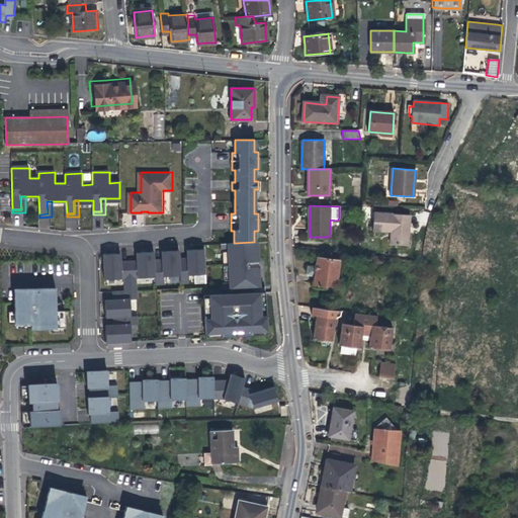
[(374,231),(392,232),(391,244),(408,245),(409,216),(375,213),(374,231)]
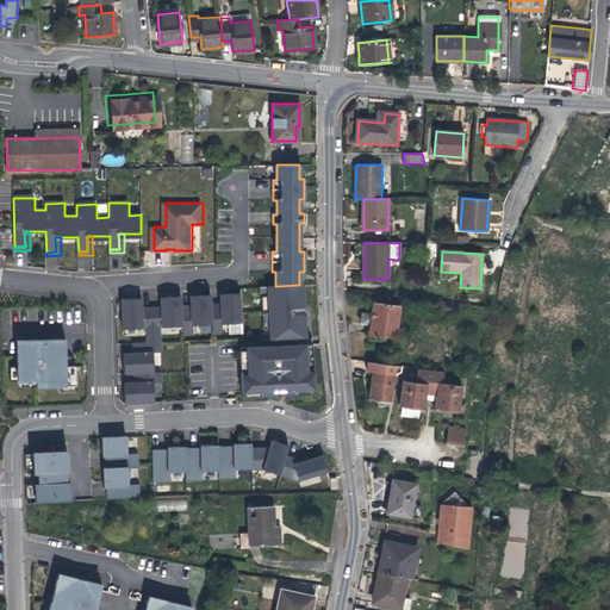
[(297,338),(306,337),(305,315),(303,285),(299,285),(275,286),(269,287),(269,292),(269,296),(271,329),(272,332),(272,340),(297,338)]
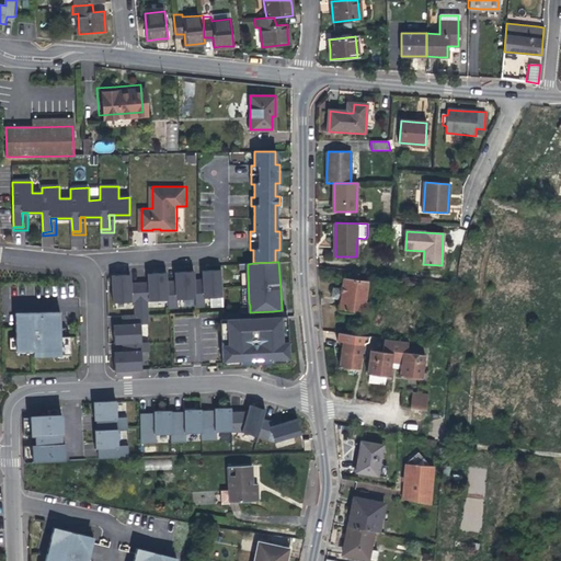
[(203,279),(194,279),(195,298),(195,307),(205,306),(204,297),(210,297),(222,297),(221,270),(207,270),(207,278),(203,279)]
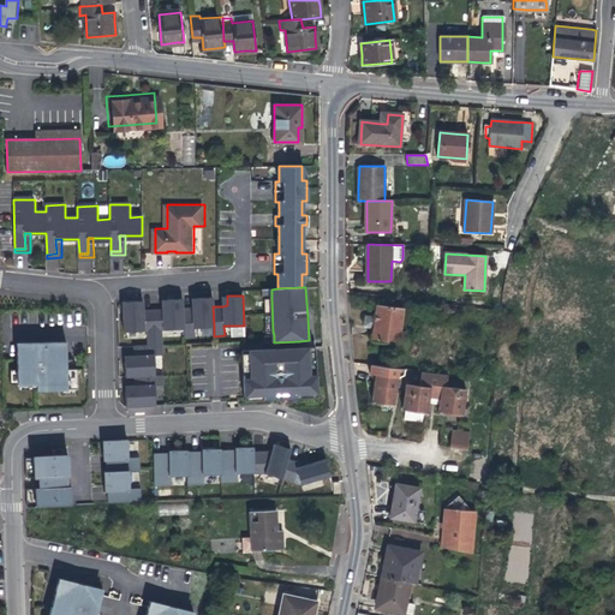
[(192,308),(181,308),(183,329),(183,338),(195,338),(193,328),(214,327),(213,306),(213,297),(197,298),(197,308),(192,308)]
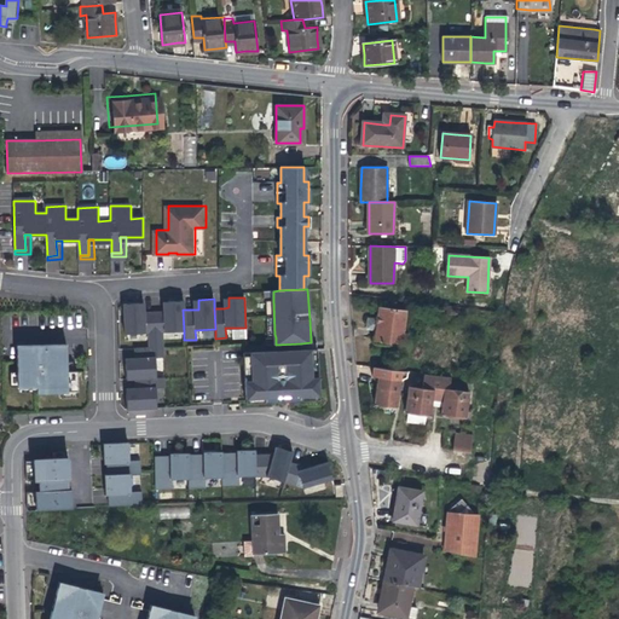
[(162,312),(155,312),(156,347),(162,347),(161,333),(184,331),(183,310),(183,301),(167,301),(167,312),(162,312)]
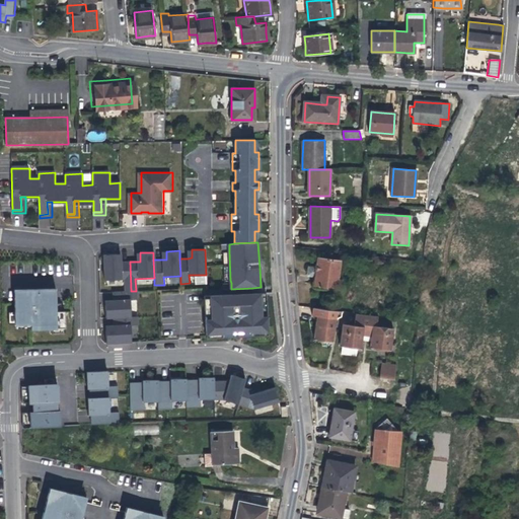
[(122,278),(123,291),(131,291),(130,262),(120,263),(115,263),(115,254),(102,254),(103,279),(122,278)]
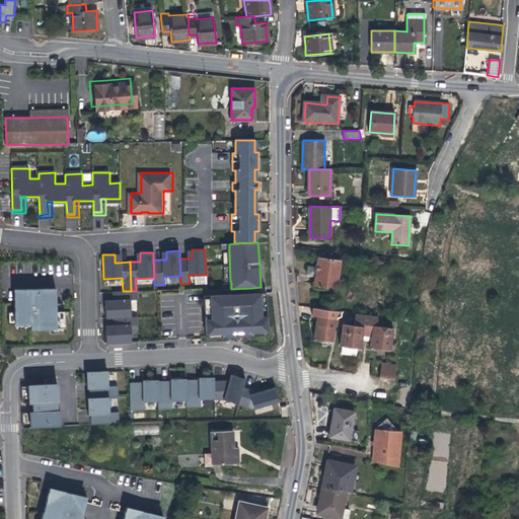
[(314,286),(336,289),(340,262),(318,258),(317,268),(308,267),(308,271),(307,277),(315,278),(314,286)]
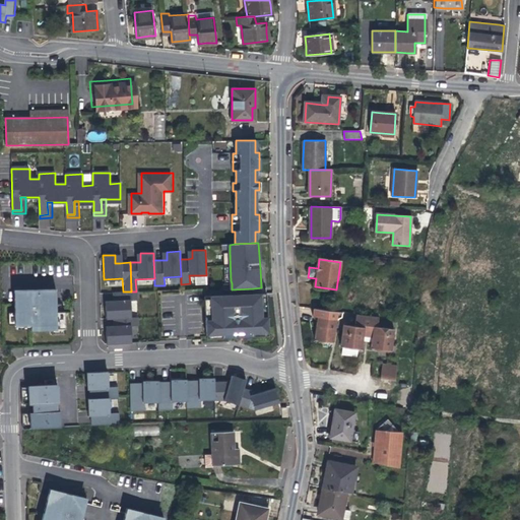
[(206,275),(195,275),(196,284),(206,284),(206,275)]
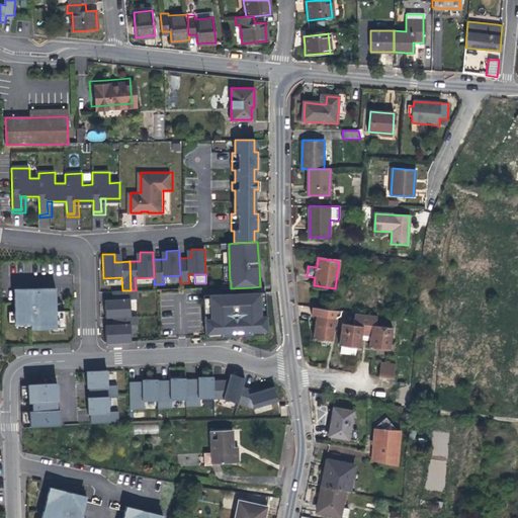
[(57,303),(56,288),(14,289),(15,311),(9,311),(10,324),(13,324),(28,324),(28,328),(51,328),(65,327),(65,311),(62,311),(57,311),(57,303)]
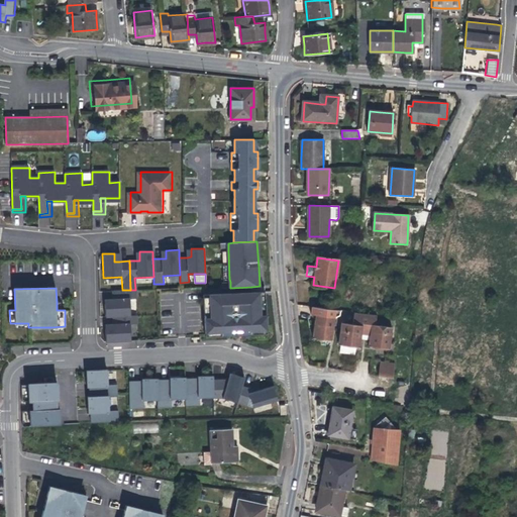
[(106,316),(113,316),(130,315),(129,298),(135,298),(135,290),(130,290),(122,290),(112,291),(113,299),(113,303),(105,303),(106,316)]
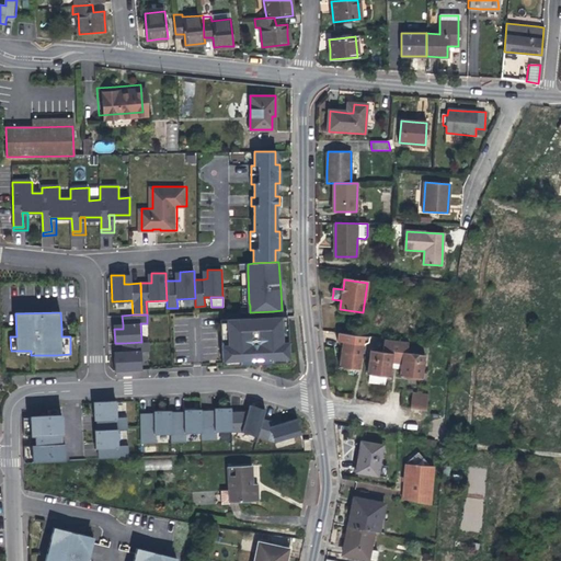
[(221,320),(224,365),(290,362),(288,317),(281,317),(259,318),(259,321),(251,321),(245,321),(245,319),(221,320)]
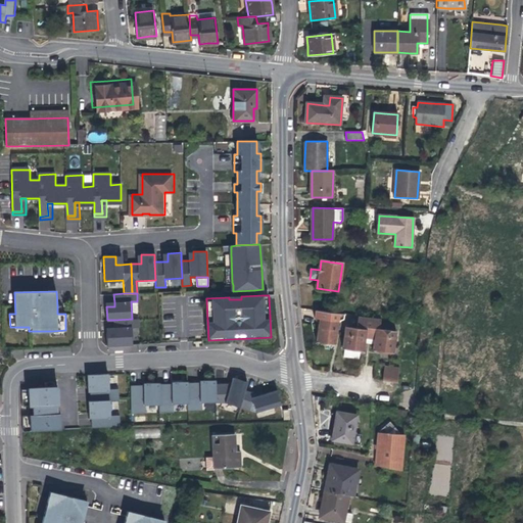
[(343,314),(336,314),(315,311),(315,315),(314,320),(318,320),(315,343),(334,345),(336,324),(342,321),(343,314)]
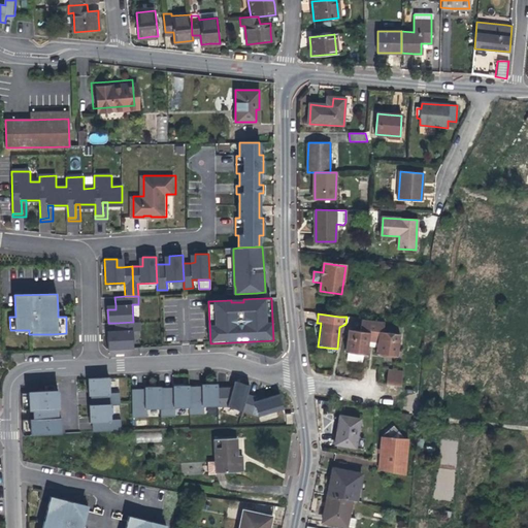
[(366,355),(366,351),(367,348),(376,349),(375,352),(375,357),(396,359),(399,336),(377,334),(380,321),(361,319),(359,333),(348,331),(344,353),(348,353),(347,361),(361,363),(362,355),(366,355)]
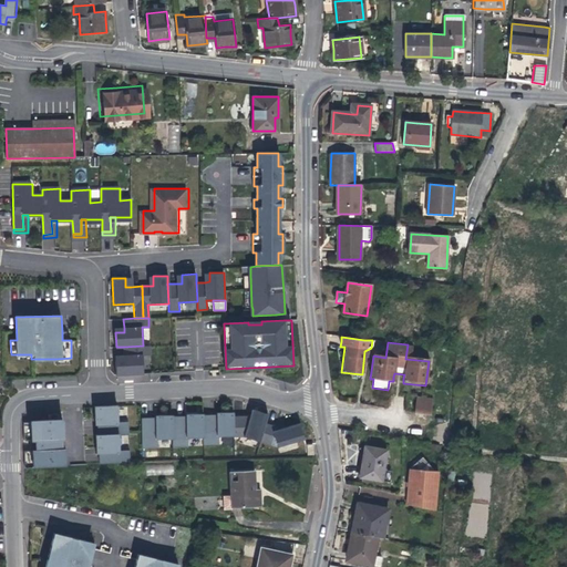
[(116,360),(116,374),(144,373),(143,354),(151,354),(150,344),(143,346),(124,347),(125,354),(125,360),(116,360)]
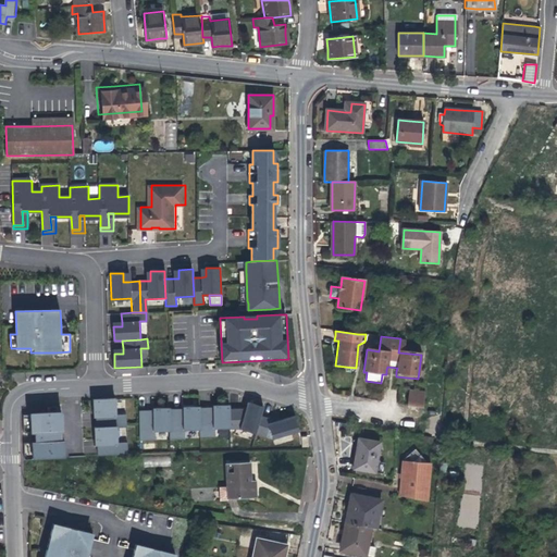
[(410,393),(408,406),(423,409),(424,395),(410,393)]
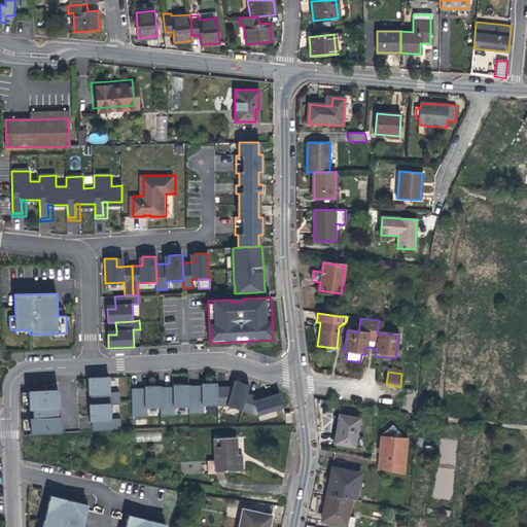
[(109,392),(108,377),(89,378),(90,394),(92,394),(92,403),(90,403),(91,421),(93,421),(93,431),(120,430),(119,419),(110,419),(110,402),(119,402),(118,392),(109,392)]
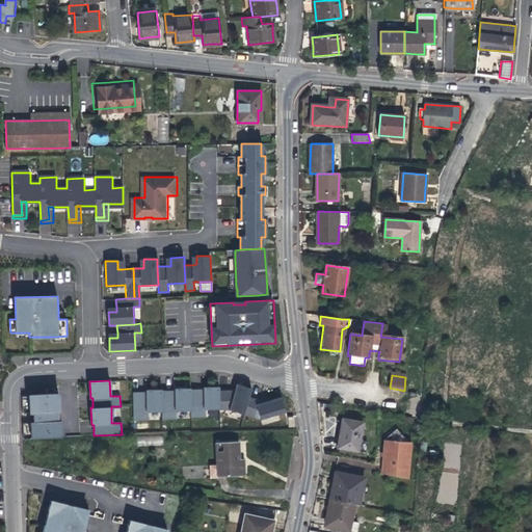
[(132,393),(133,421),(147,420),(145,413),(162,411),(162,419),(175,419),(175,411),(190,410),(190,418),(204,417),(204,410),(220,409),(219,388),(203,388),(203,390),(204,393),(200,393),(198,390),(191,391),(190,389),(175,390),(175,391),(175,394),(170,394),(170,391),(162,392),(162,390),(145,391),(145,392),(145,395),(141,395),(141,393),(132,393)]
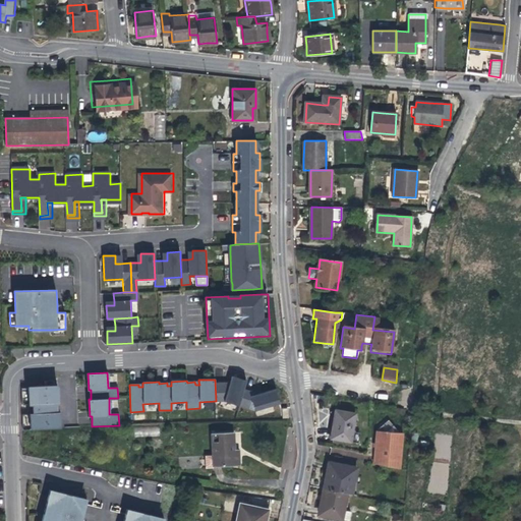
[(323,389),(308,386),(309,393),(322,395),(323,389)]
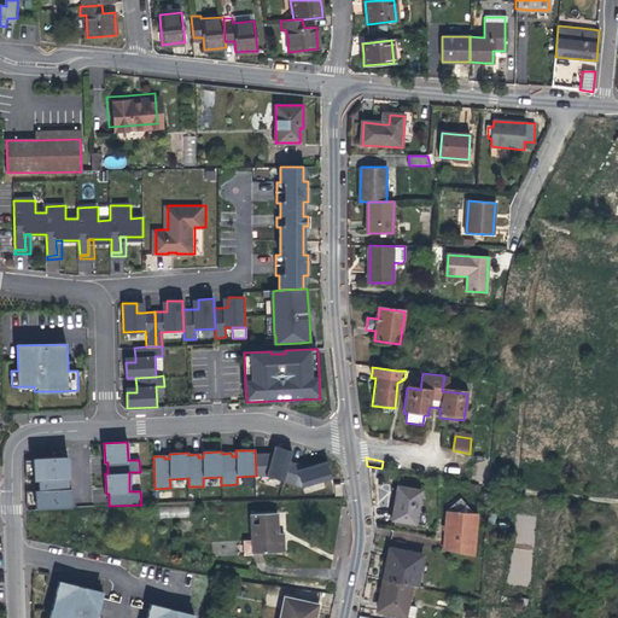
[(53,459),(25,460),(27,479),(34,479),(34,481),(39,481),(52,481),(53,481),(53,459)]
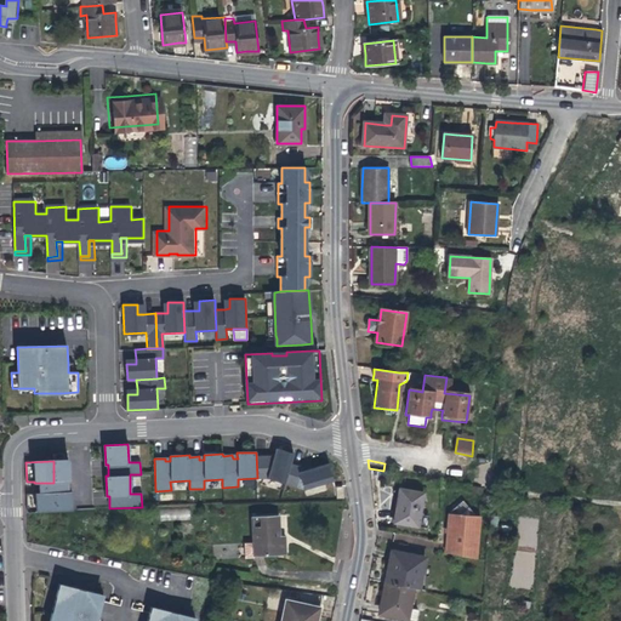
[(53,461),(53,483),(69,482),(69,461),(53,461)]
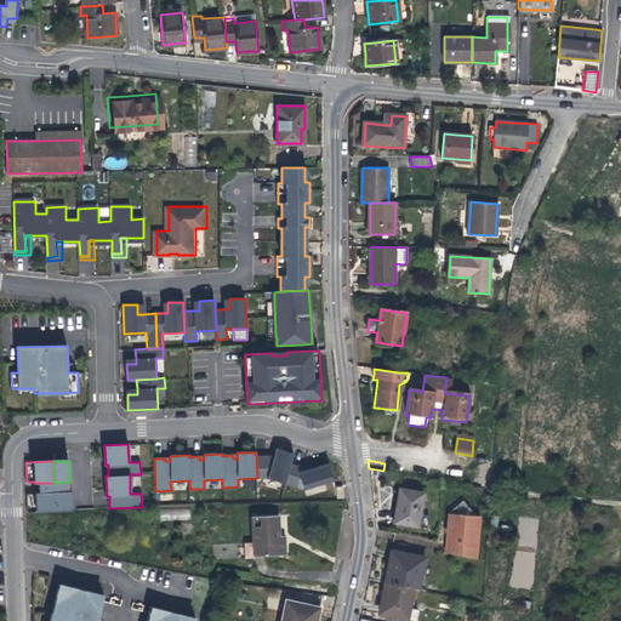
[(396,523),(417,527),(423,494),(400,489),(398,501),(397,506),(398,506),(396,523)]
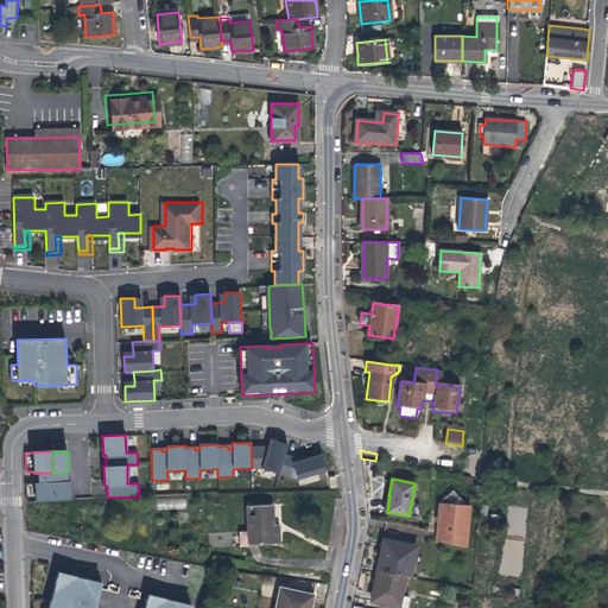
[(26,483),(27,501),(55,500),(55,480),(51,481),(38,481),(33,481),(35,483),(26,483)]
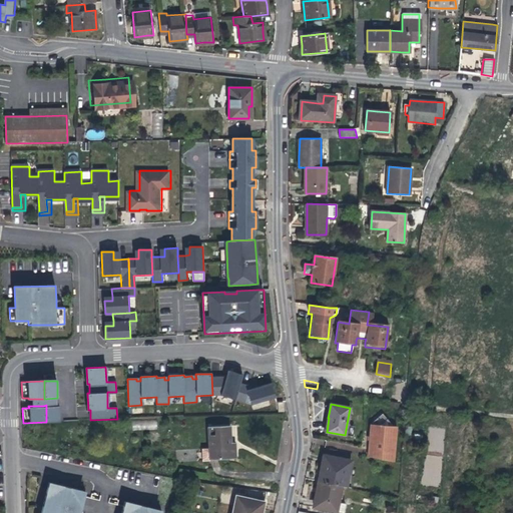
[(59,405),(46,405),(46,422),(59,421),(59,405)]
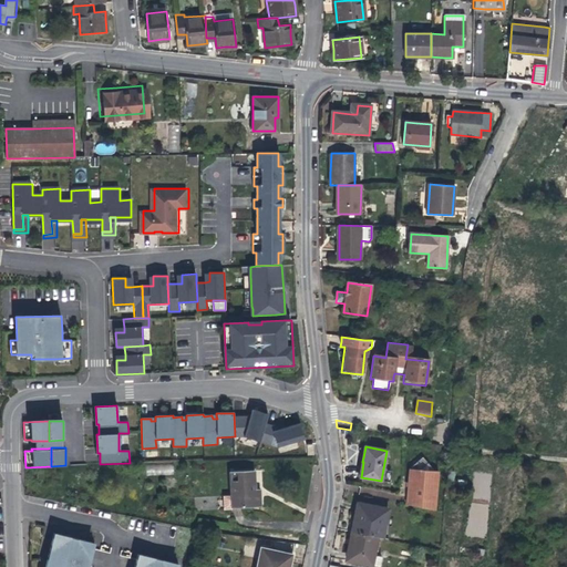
[(146,474),(173,475),(173,464),(146,464),(146,474)]
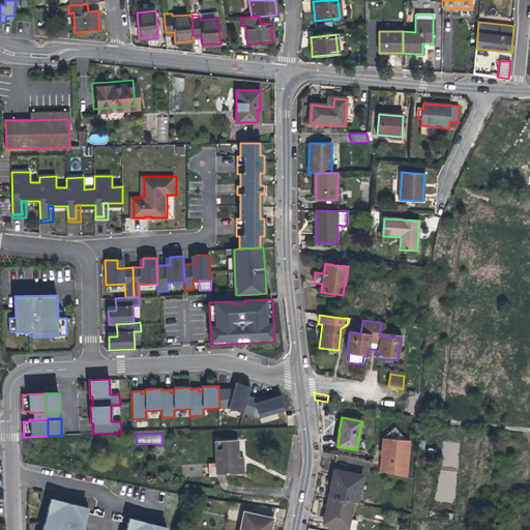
[(380,472),(407,478),(410,443),(406,442),(400,436),(392,441),(383,440),(381,461),(380,472)]
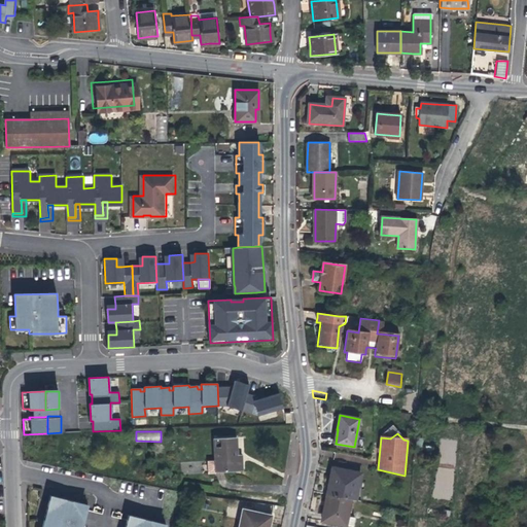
[(238,460),(236,437),(214,440),(215,461),(207,462),(209,473),(216,473),(216,471),(239,470),(238,460)]
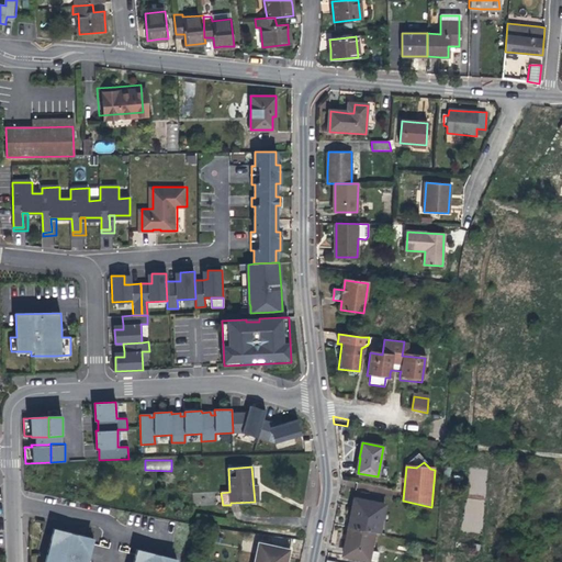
[(352,516),(350,528),(372,532),(378,534),(384,506),(358,501),(356,508),(355,508),(352,516)]
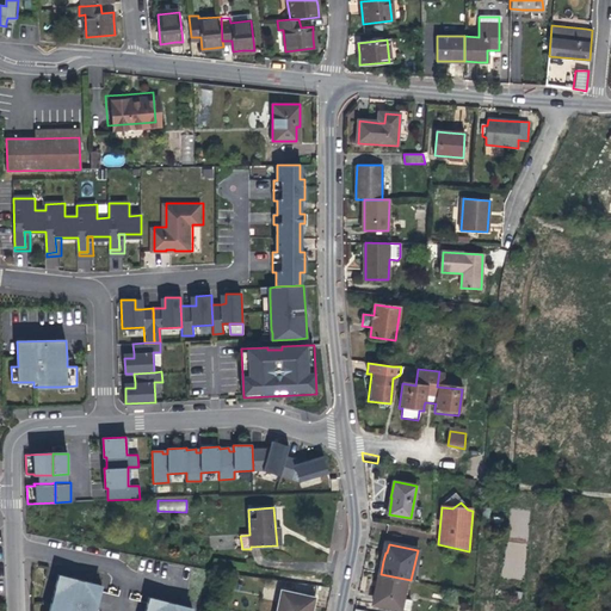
[(397,609),(405,579),(381,574),(377,587),(377,592),(380,592),(377,604),(397,609)]
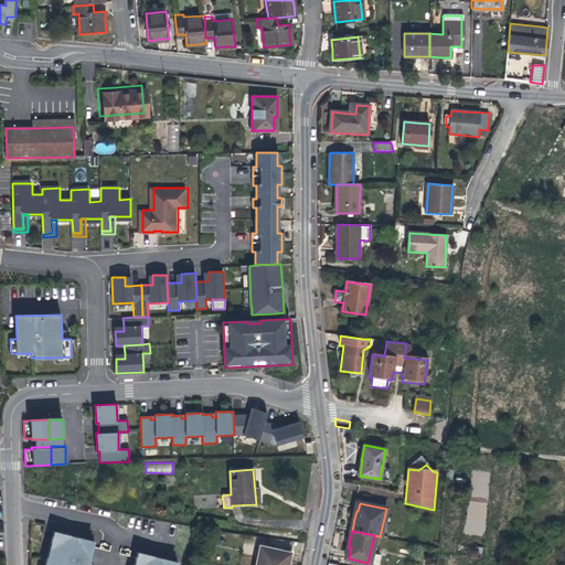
[(88,564),(92,554),(95,542),(71,536),(54,532),(45,564),(88,564)]
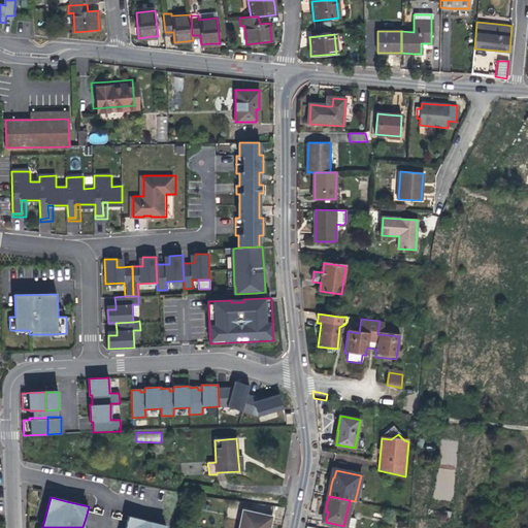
[(243,510),(239,527),(268,527),(269,527),(271,517),(243,510)]
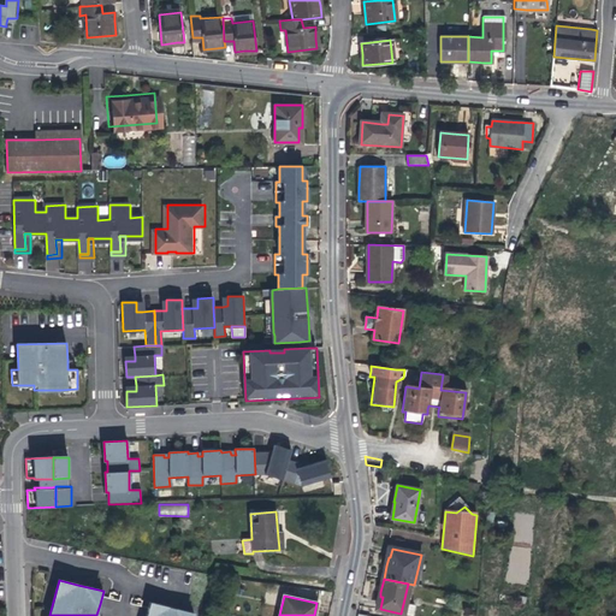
[(193,615),(194,614),(166,606),(149,603),(146,615),(193,615)]
